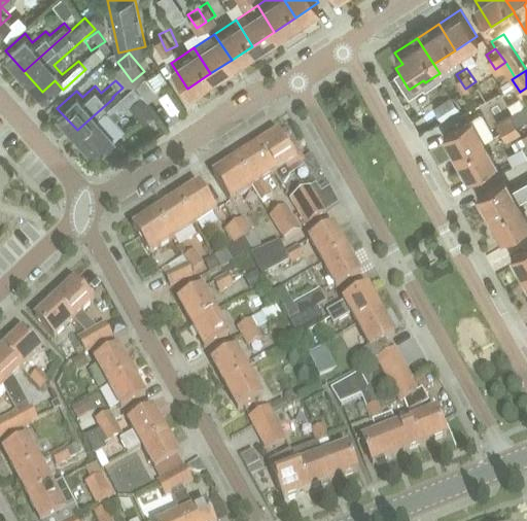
[(153,108),(139,90),(127,100),(141,118),(153,108)]
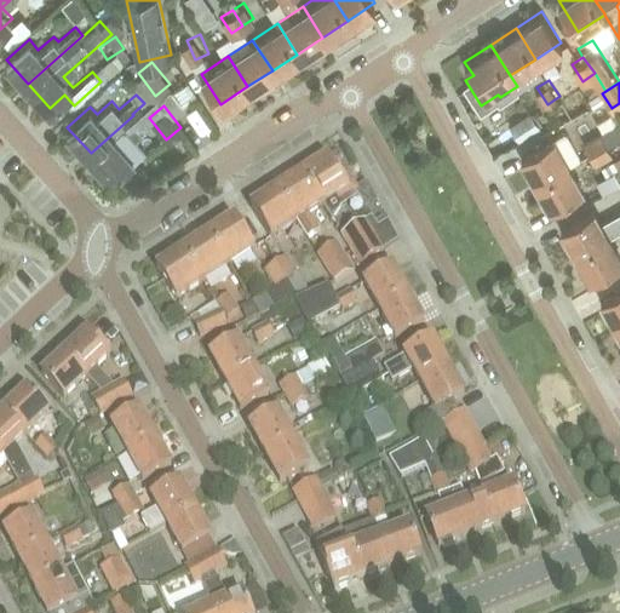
[(530,108),(511,120),(520,135),(539,122),(530,108)]
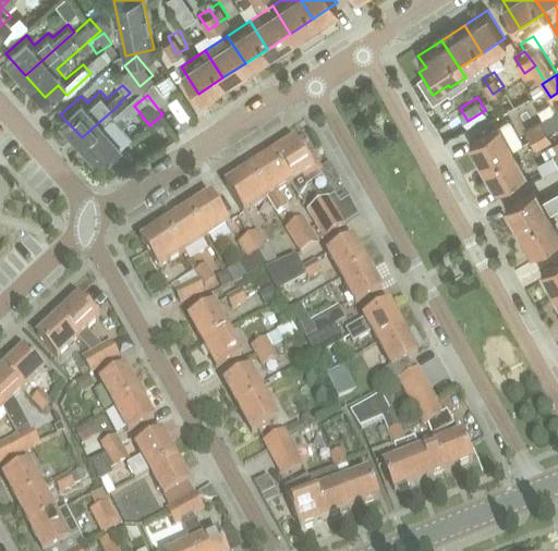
[(99,158),(121,139),(131,131),(121,120),(129,113),(120,103),(82,137),(99,158)]
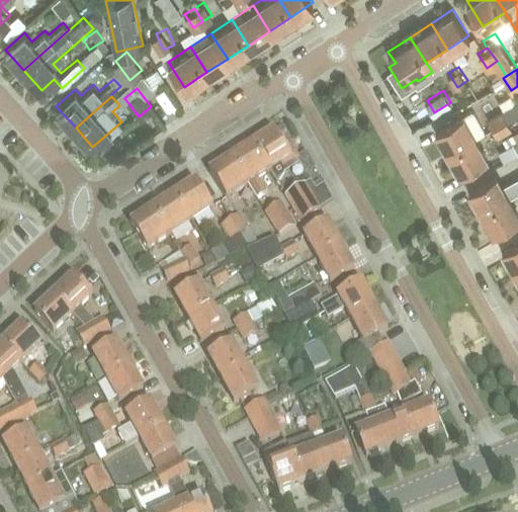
[(488,114),(492,122),(506,114),(501,106),(488,114)]
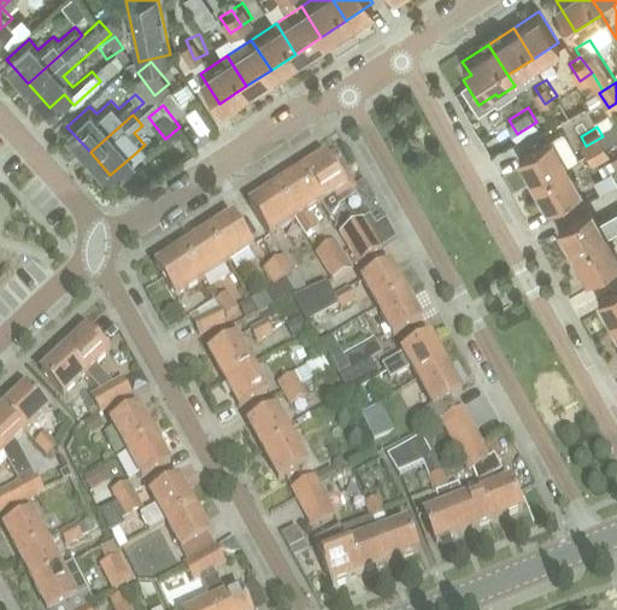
[(533,176),(563,159),(548,133),(517,151),(533,176)]
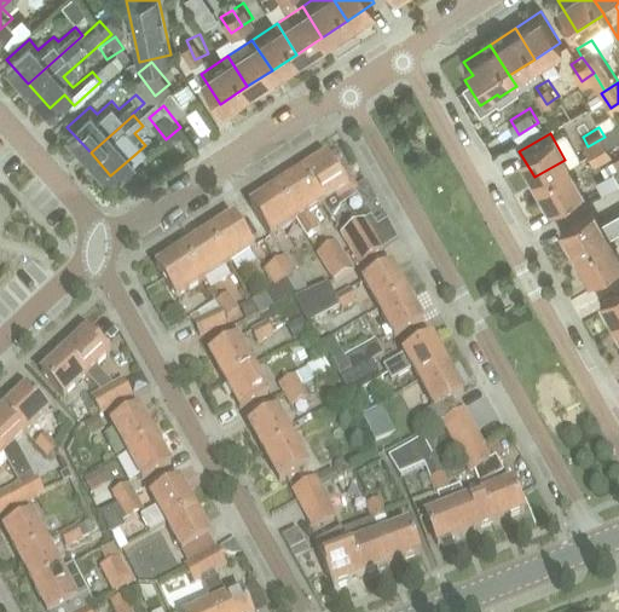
[(605,137),(588,146),(595,160),(612,150),(605,137)]
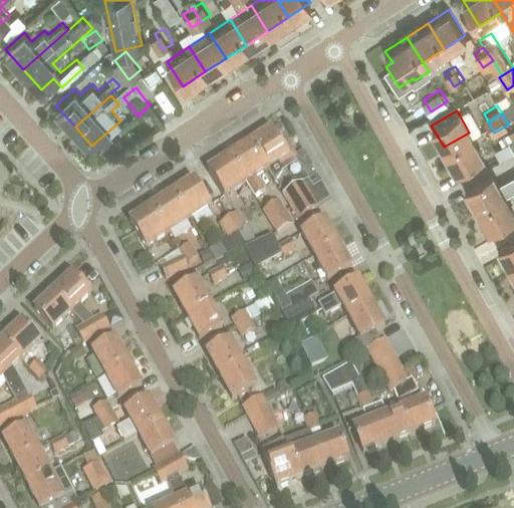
[(280,162),(296,152),(285,135),(279,139),(271,124),(250,139),(266,164),(277,157),(280,162)]
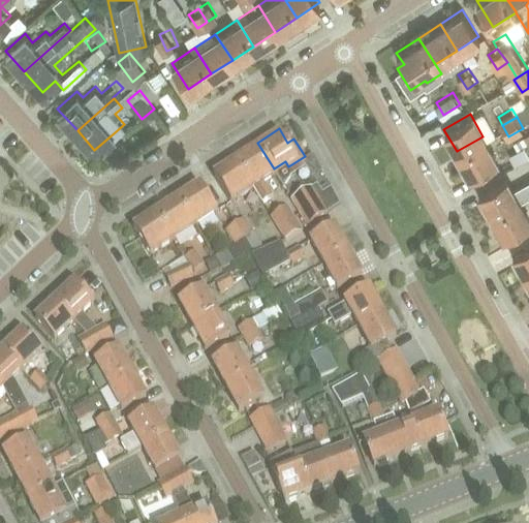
[(469,175),(496,159),(483,136),(457,151),(469,175)]
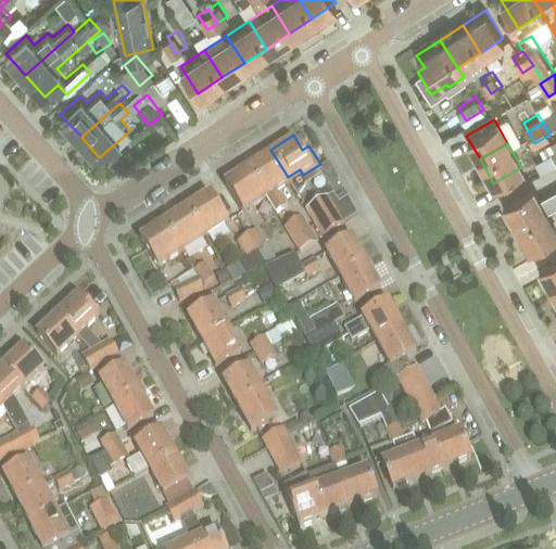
[(288,177),(270,150),(247,165),(265,192),(275,207),(286,201),(275,184),(288,177)]
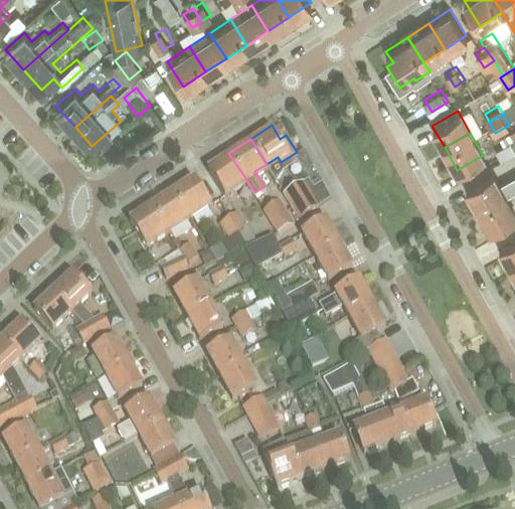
[(245,178),(228,153),(207,167),(223,192),(245,178)]
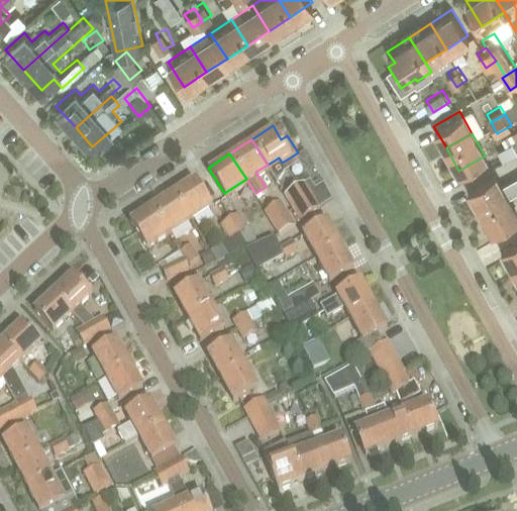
[(516,170),(499,181),(493,170),(467,185),(480,207),(506,192),(516,186),(516,170)]
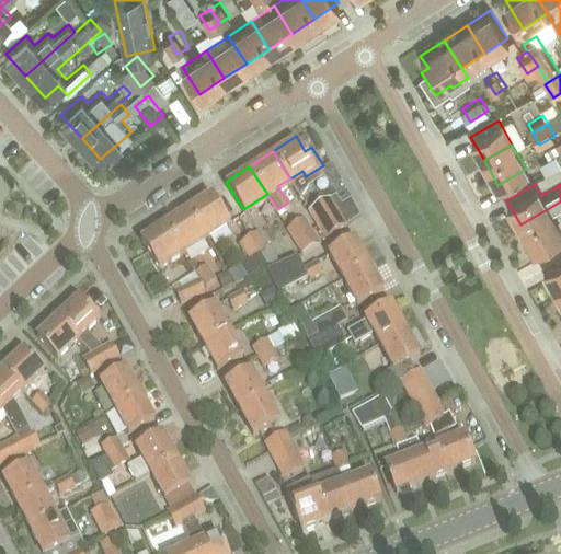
[(187,206),(205,233),(229,218),(212,191),(187,206)]
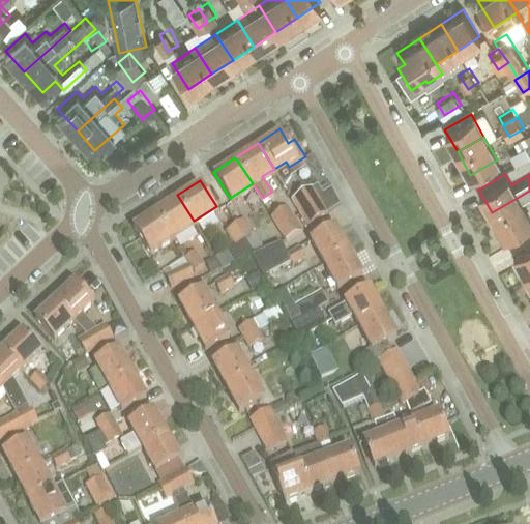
[(306,219),(314,213),(326,206),(311,181),(291,194),(306,219)]
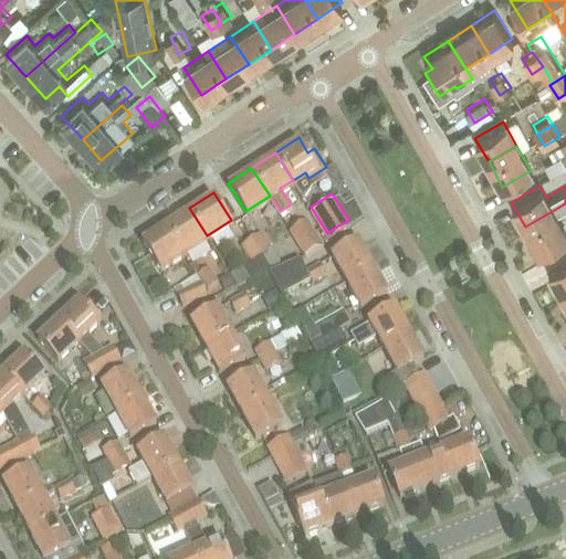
[(166,223),(184,251),(207,235),(189,208),(166,223)]
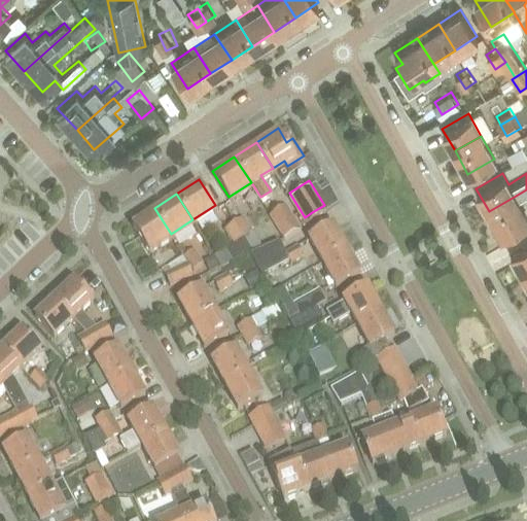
[(502,234),(526,219),(526,215),(516,196),(489,211),(502,234)]
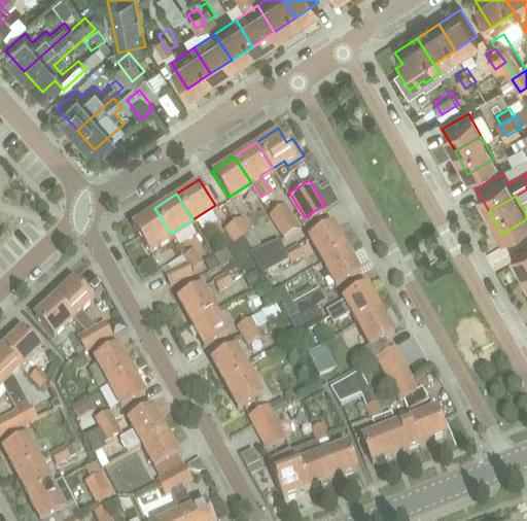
[(301,226),(285,201),(270,211),(283,234),(301,226)]
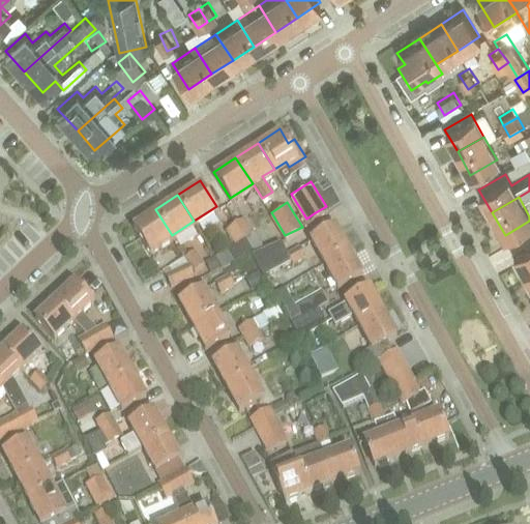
[(172,235),(155,209),(134,223),(151,250),(172,235)]
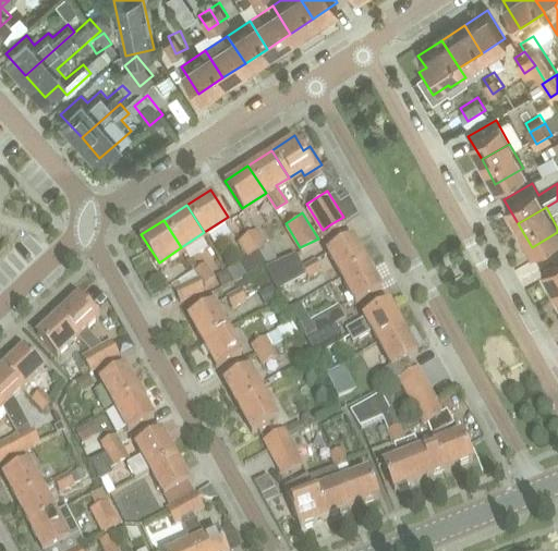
[(247,232),(266,260),(267,262),(278,257),(267,241),(257,225),(247,232)]
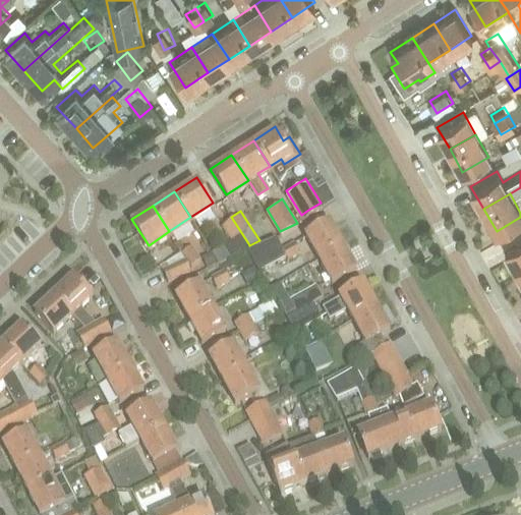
[(248,243),(231,217),(221,223),(228,233),(220,238),(231,254),(248,243)]
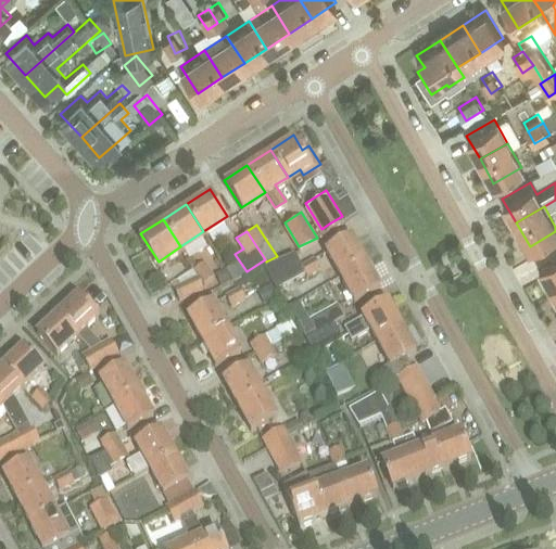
[(325,249),(339,273),(365,258),(351,233),(325,249)]
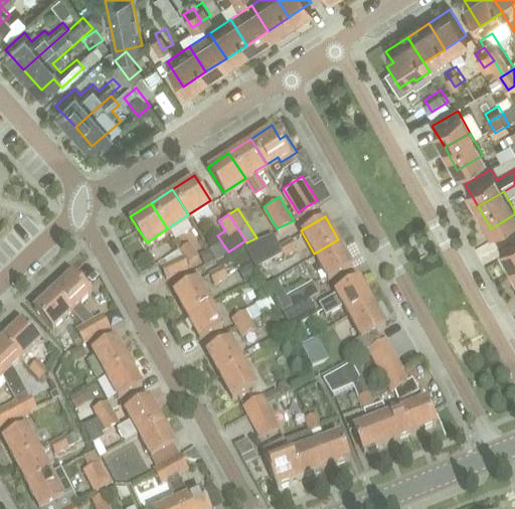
[(511,265),(514,263),(514,232),(498,242),(511,265)]
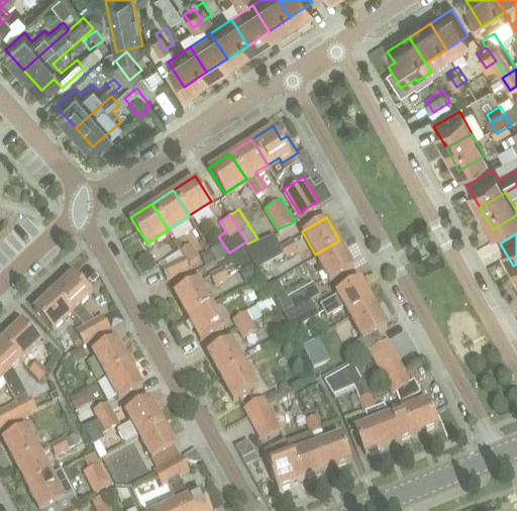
[(299,247),(293,235),(279,242),(285,254),(299,247)]
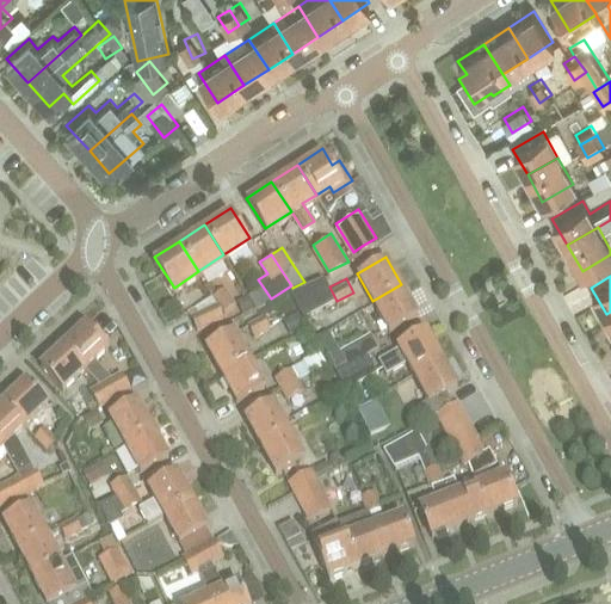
[(223,308),(234,301),(223,284),(213,293),(217,299),(223,308)]
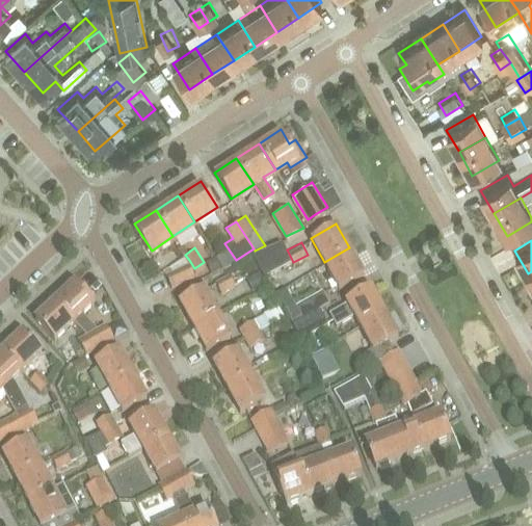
[(337,285),(362,271),(349,247),(324,262),(337,285)]
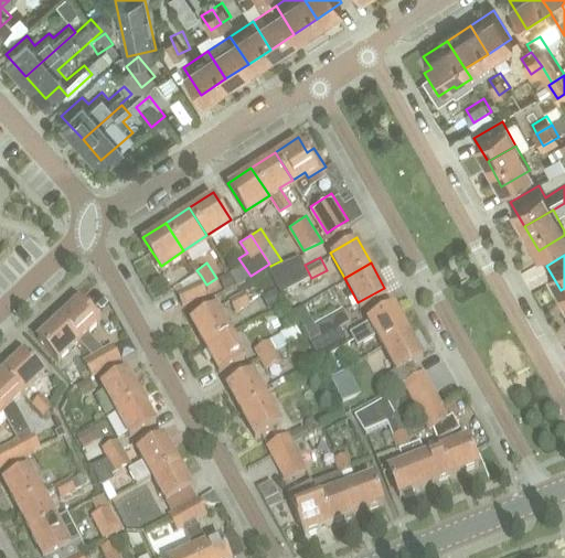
[(208,290),(201,276),(176,288),(182,302),(208,290)]
